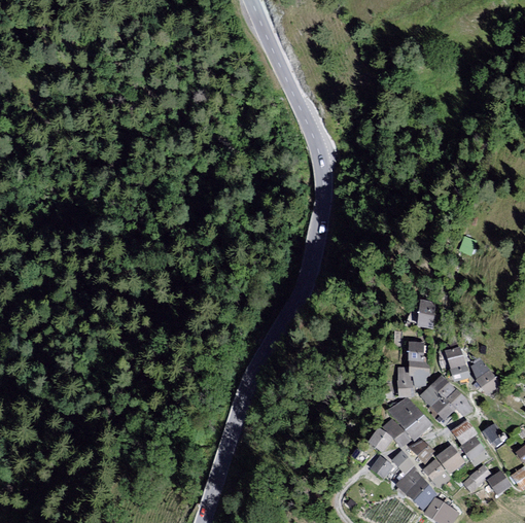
[(474,238),(464,235),(460,249),(469,252),(474,238)]
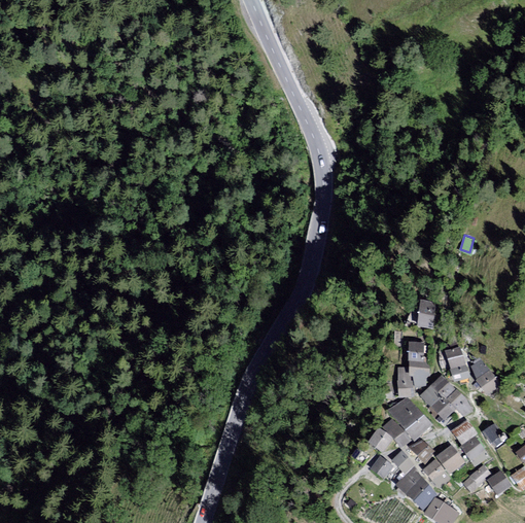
[(430,306),(418,304),(416,324),(428,325),(430,306)]
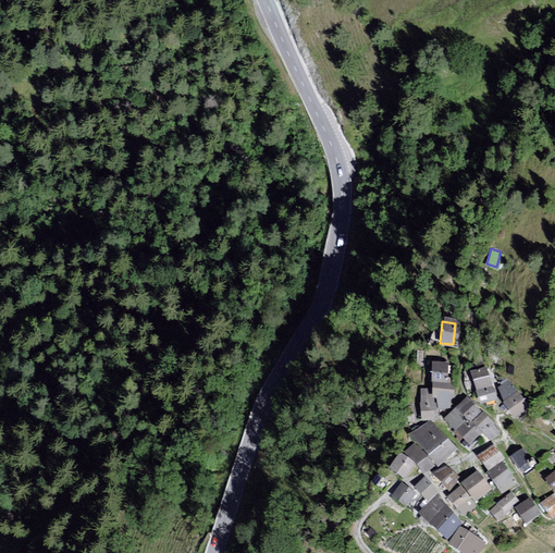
[(445,363),(432,363),(432,380),(444,380),(445,363)]
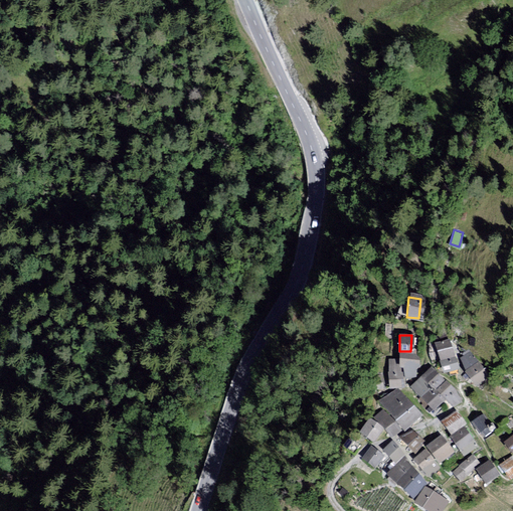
[(446,339),(435,342),(440,358),(451,354),(446,339)]
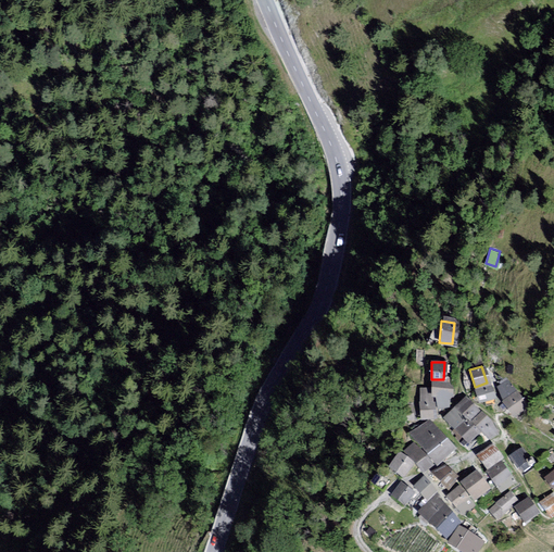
[(451,380),(430,380),(430,396),(435,396),(435,404),(451,404),(451,380)]
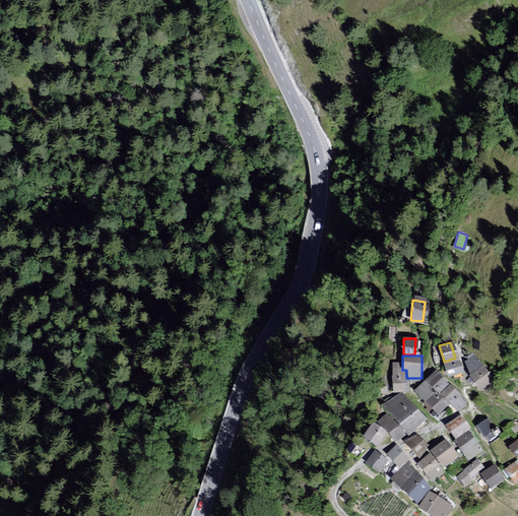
[(492,378),(472,356),(464,363),(467,375),(479,388),(492,378)]
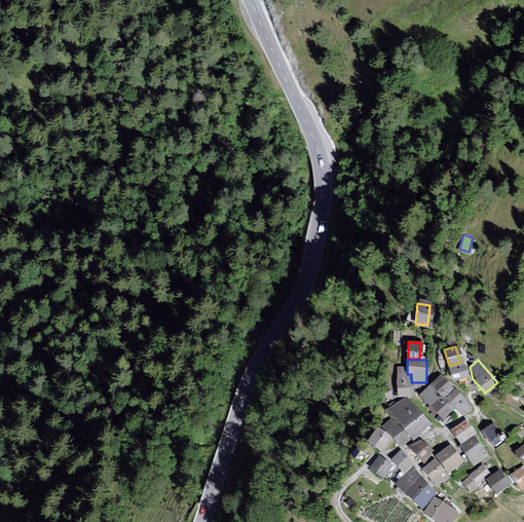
[(462,364),(449,368),(452,378),(465,374),(462,364)]
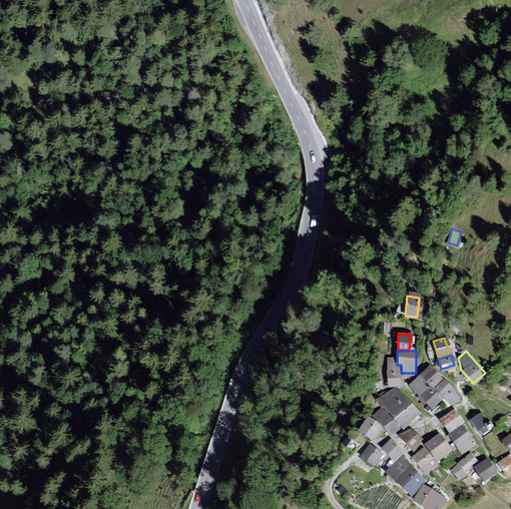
[(393,362),(386,363),(388,384),(400,383),(398,371),(393,362)]
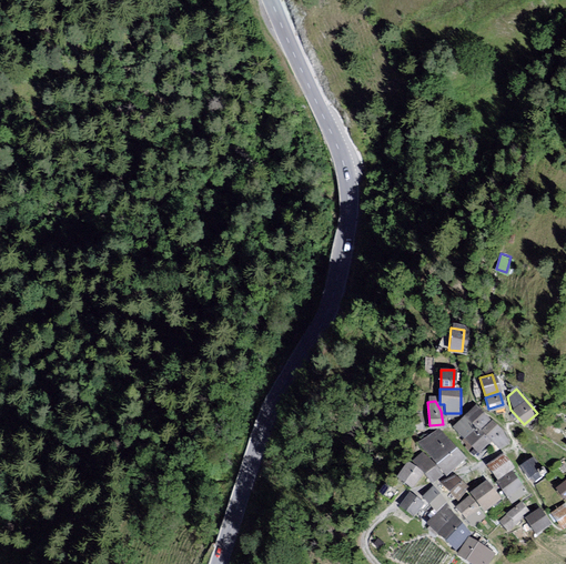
[(478,426),(487,418),(474,405),(465,414),(478,426)]
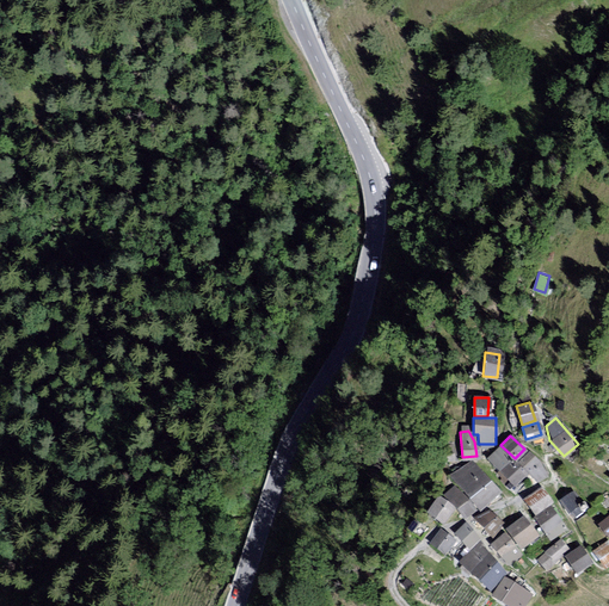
[(524,472),(498,447),(486,458),(514,484),(524,472)]
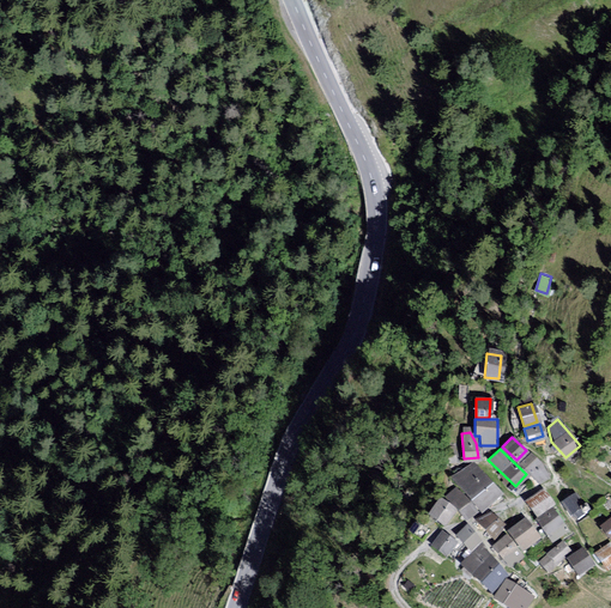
[(536,456),(530,453),(519,463),(536,480),(546,474),(536,456)]
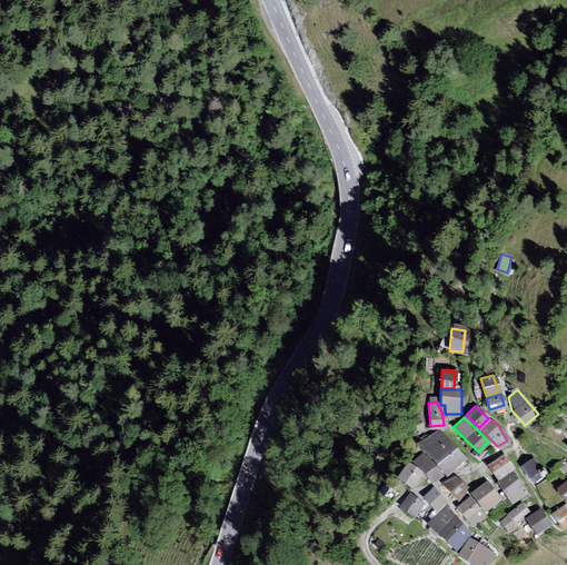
[(464,457),(438,429),(421,445),(447,472),(464,457)]
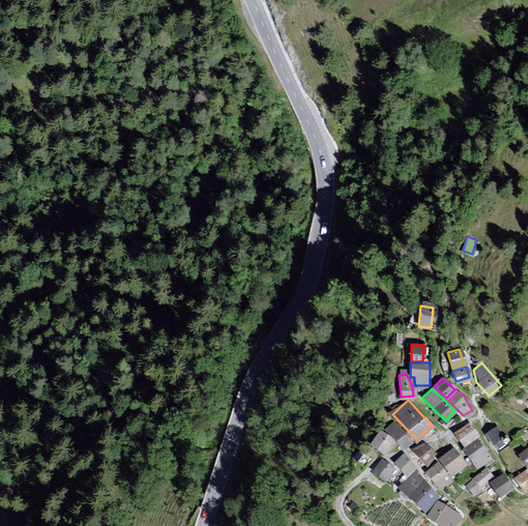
[(411,439),(396,420),(386,428),(403,447),(411,439)]
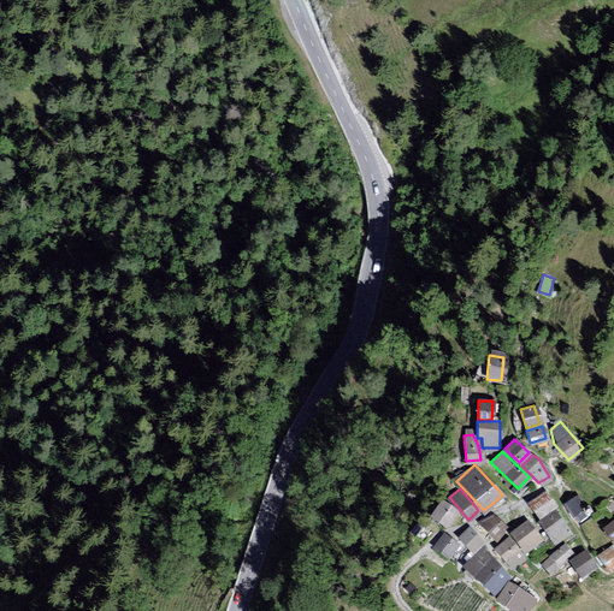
[(554,505),(544,491),(529,503),(538,516),(554,505)]
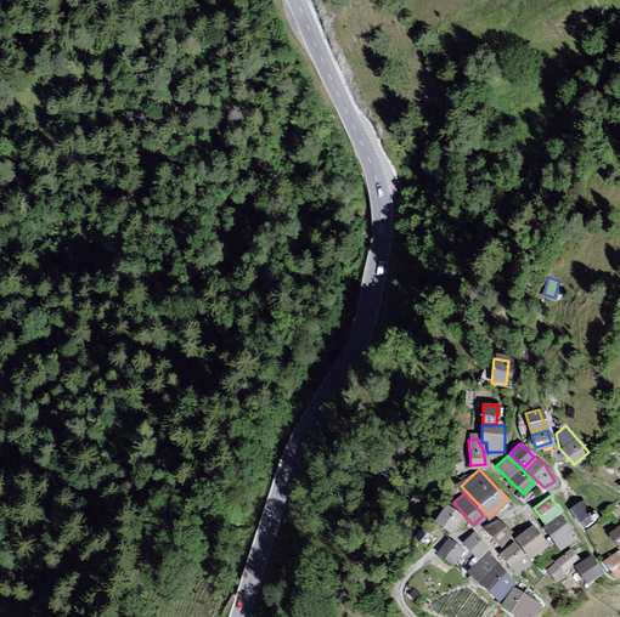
[(581,501),(570,508),(579,521),(584,525),(596,518),(592,510),(589,513),(581,501)]
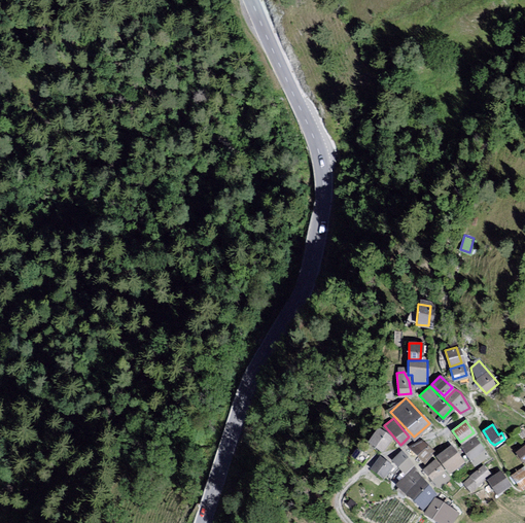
[(391,437),(379,429),(370,442),(383,450),(391,437)]
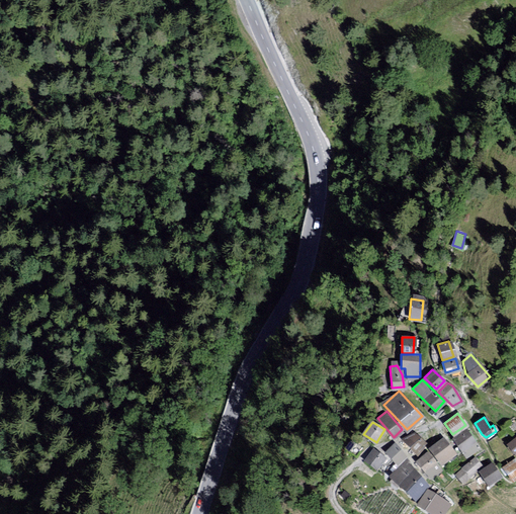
[(479,446),(465,430),(453,439),(466,456),(479,446)]
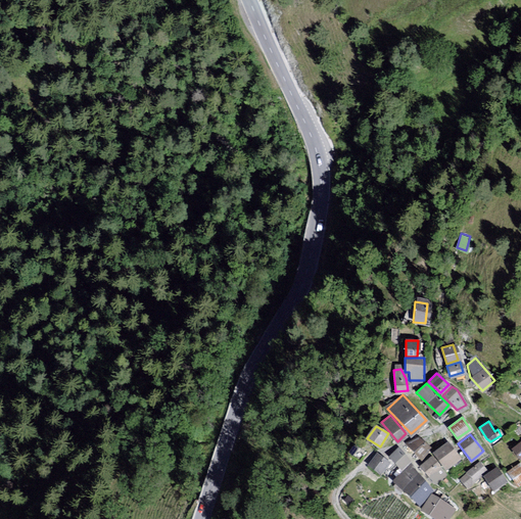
[(430,447),(419,437),(406,443),(421,458),(430,447)]
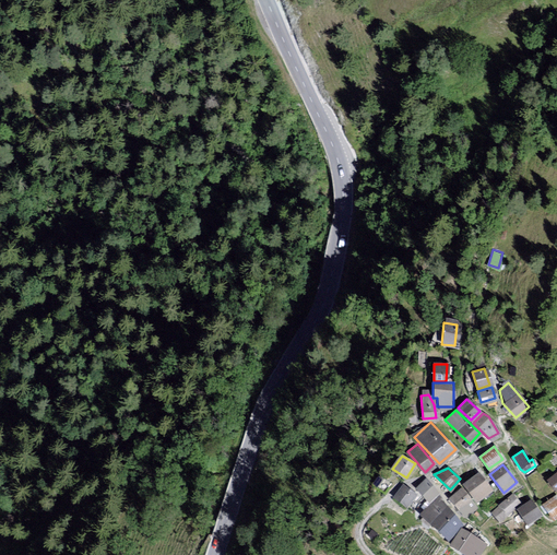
[(490,488),(477,473),(462,485),(476,500),(490,488)]
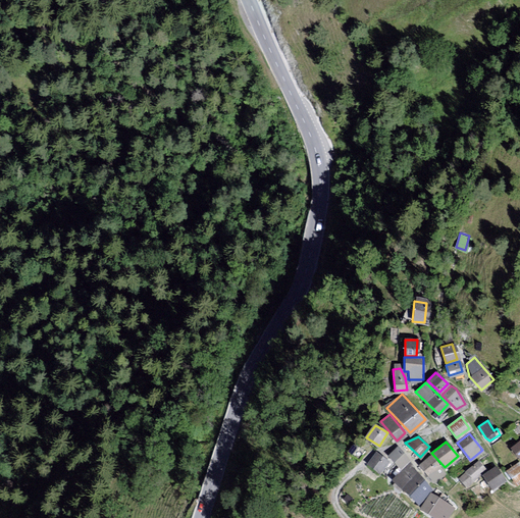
[(409,458),(398,447),(390,455),(401,466),(409,458)]
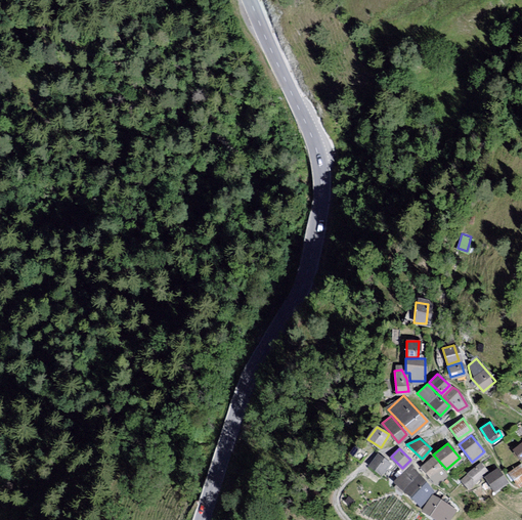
[(390,461),(378,452),(370,465),(382,473),(390,461)]
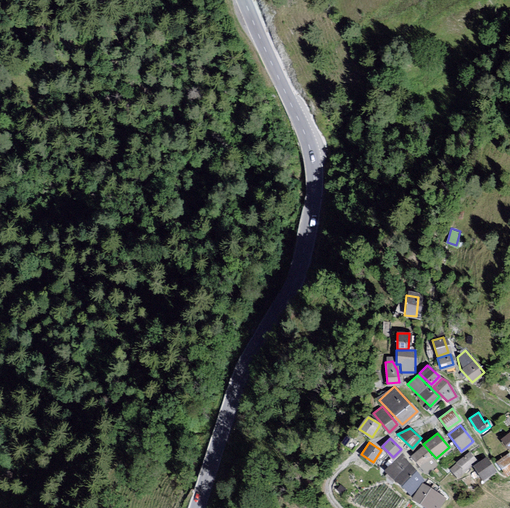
[(437,460),(423,444),(412,454),(425,471),(437,460)]
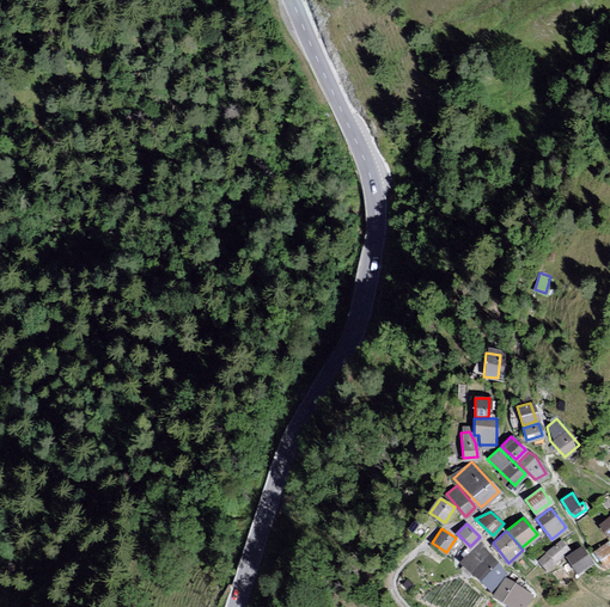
[(569,549),(560,540),(538,560),(547,570),(569,549)]
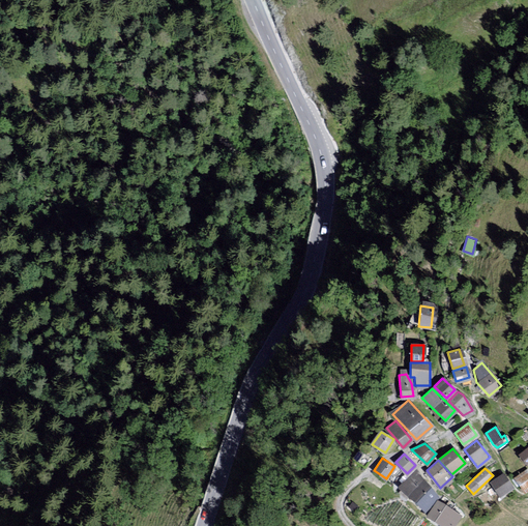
[(527,490),(527,472),(526,469),(515,478),(526,492),(527,490)]
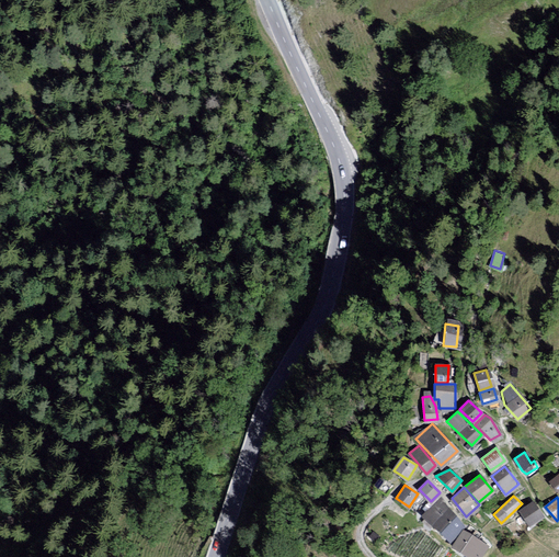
[(466,521),(440,499),(425,516),(452,538),(466,521)]
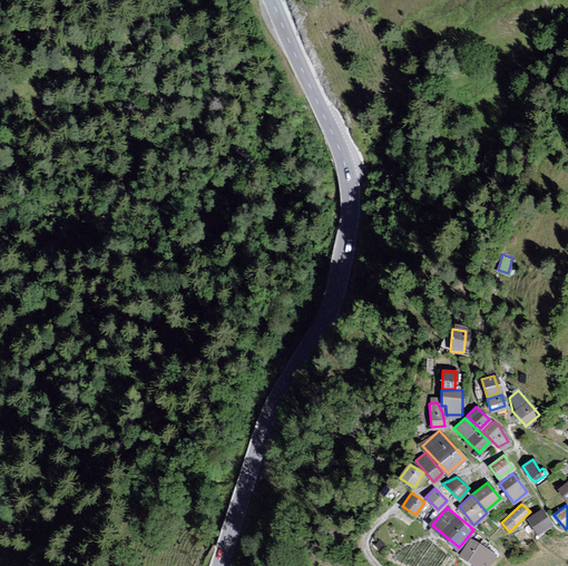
[(550,525),(541,511),(528,520),(538,534),(550,525)]
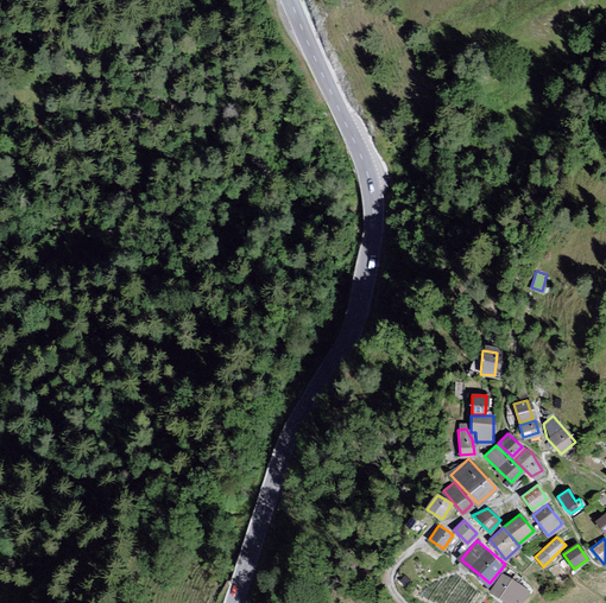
[(521,584),(503,573),(492,592),(510,602),(521,584)]
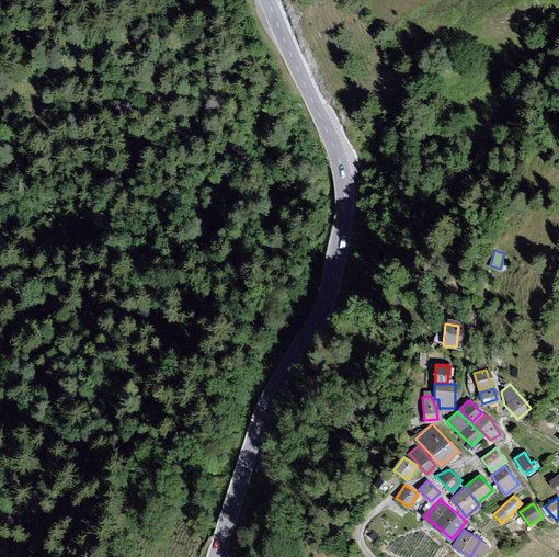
All buildings are outlined.
